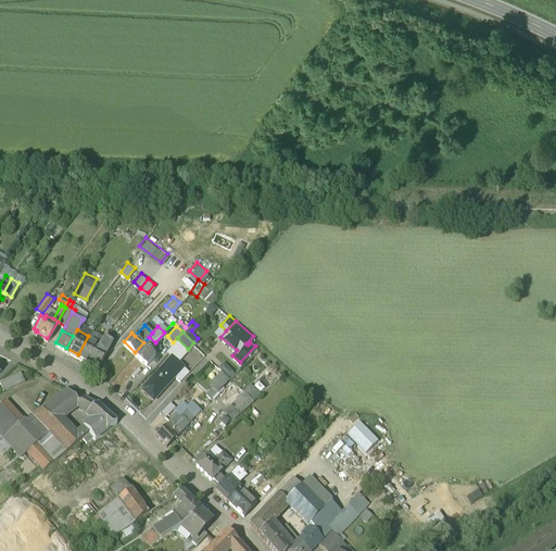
[(88,336),(78,354),(89,361),(99,341),(88,336)]
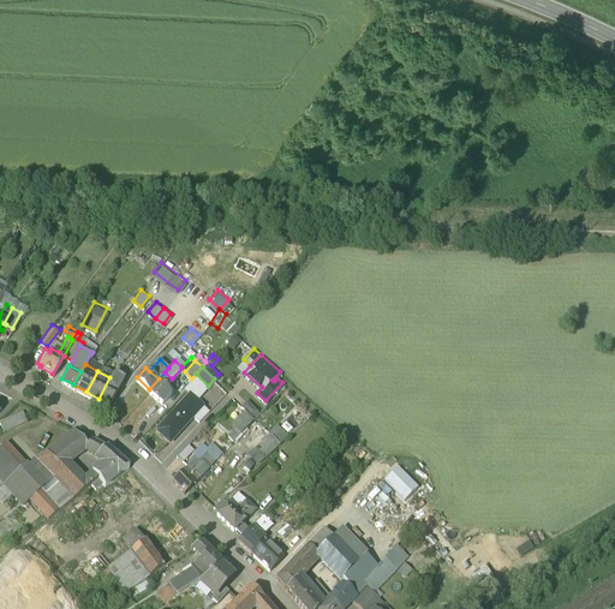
[(114,371),(111,378),(109,377),(99,399),(107,404),(123,376),(114,371)]
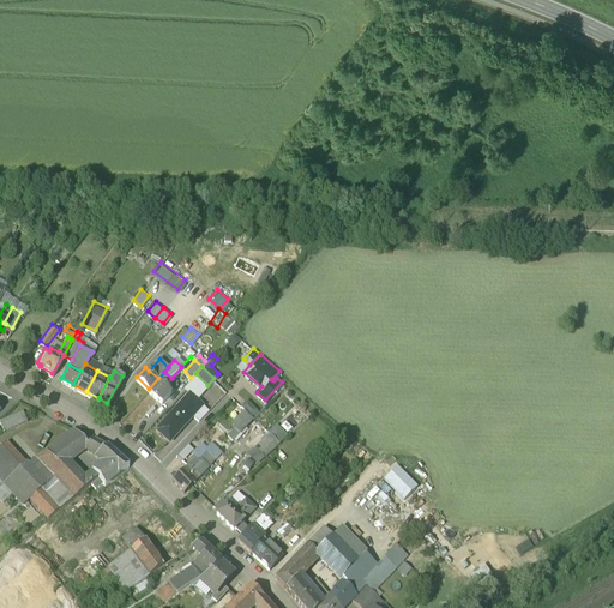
[(158,378),(149,389),(162,399),(170,390),(166,385),(170,379),(172,378),(164,372),(158,378)]
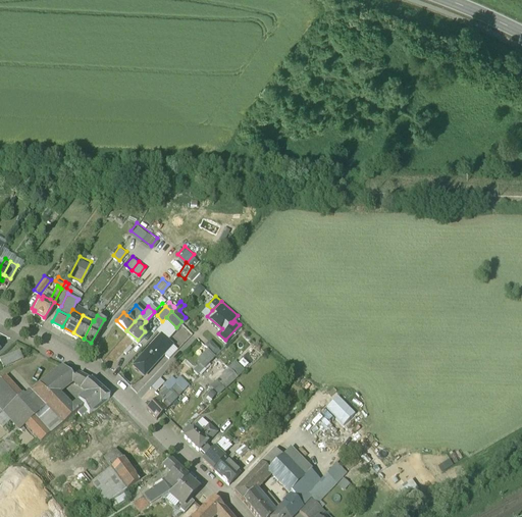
[(149,326),(145,322),(141,327),(145,331),(149,326)]
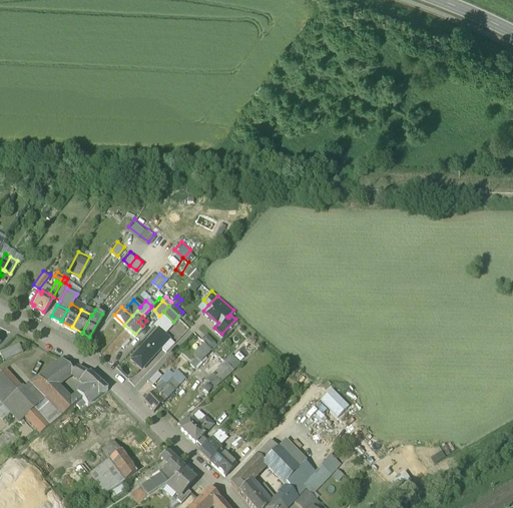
[(158,326),(130,357),(141,366),(168,336),(158,326)]
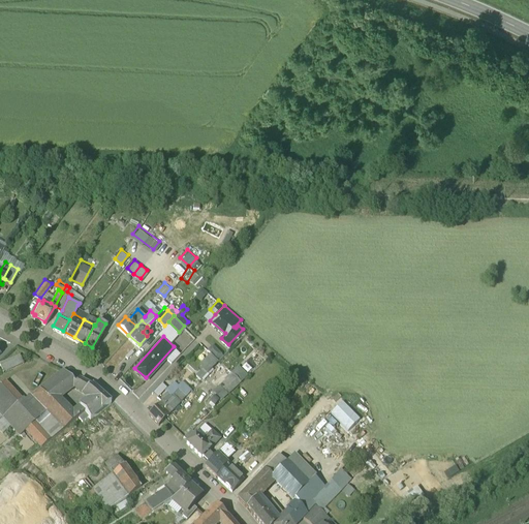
[(221,351),(212,343),(208,347),(216,356),(221,351)]
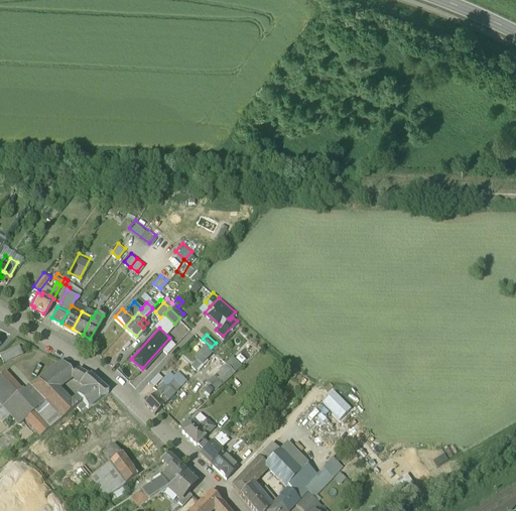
[(19,343),(0,351),(4,360),(23,351),(19,343)]
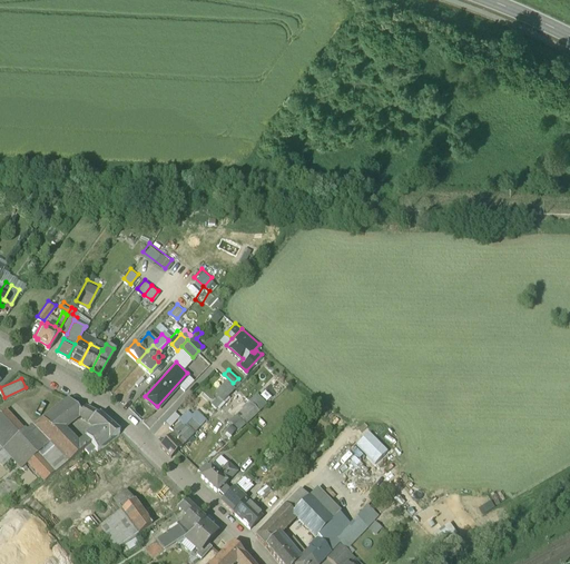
[(209,402),(216,407),(235,387),(226,378),(213,392),(216,395),(209,402)]
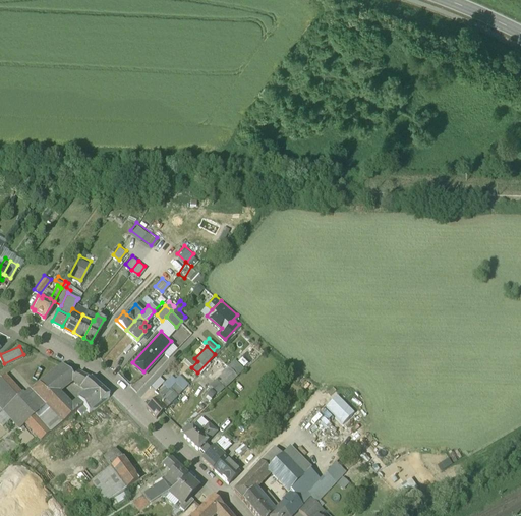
[(61,360),(39,380),(51,394),(56,390),(72,377),(73,373),(65,364),(61,360)]
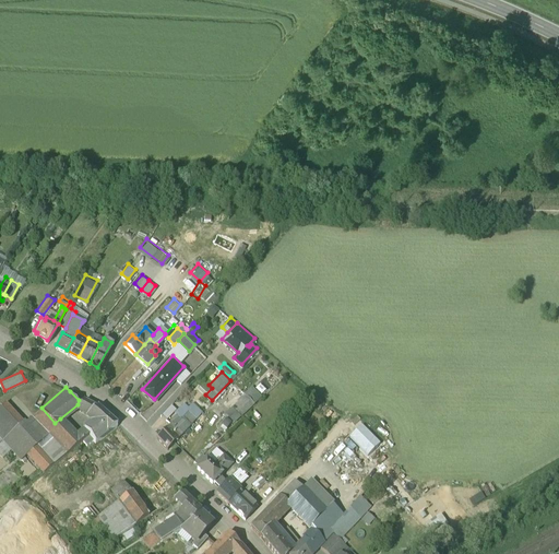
[(232,407),(240,416),(254,403),(245,393),(232,407)]
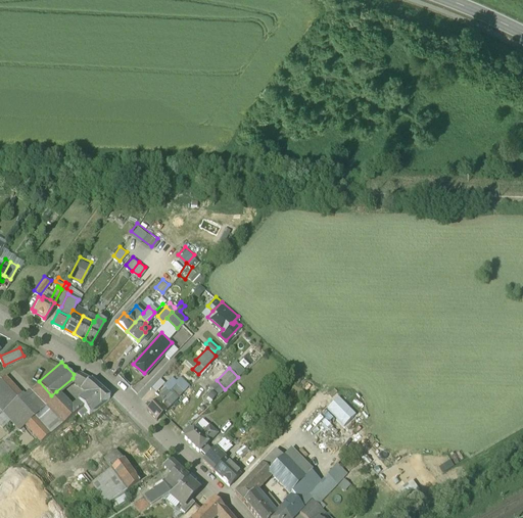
[(91,377),(79,371),(74,374),(73,378),(82,385),(91,377)]
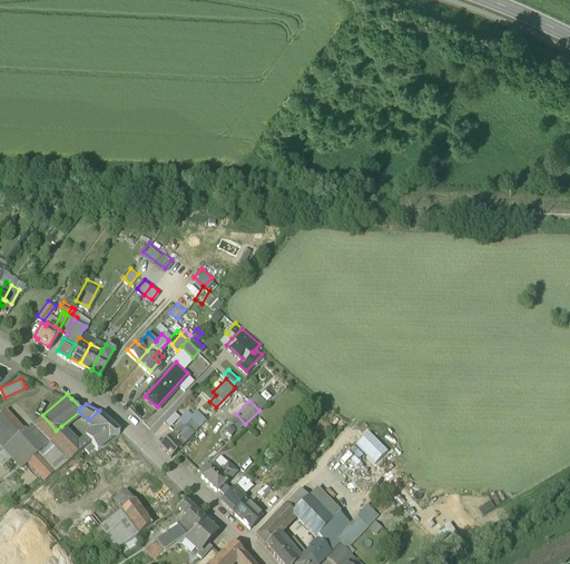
[(6,407),(0,412),(0,441),(3,444),(13,436),(3,426),(15,416),(6,407)]
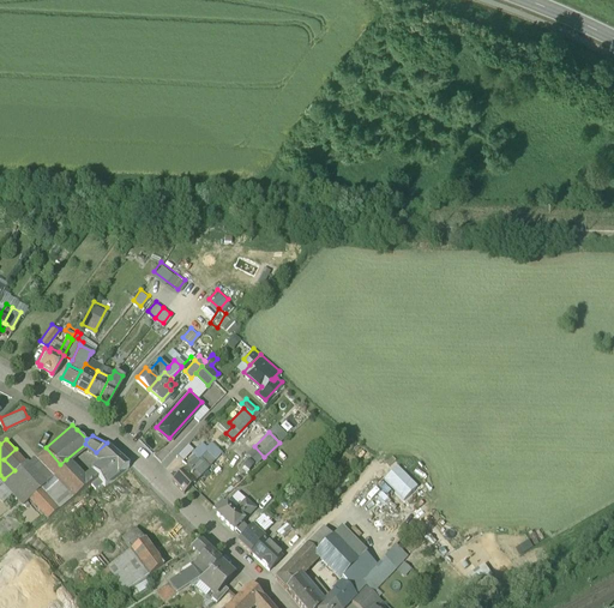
[(182,455),(191,446),(186,441),(178,450),(182,455)]
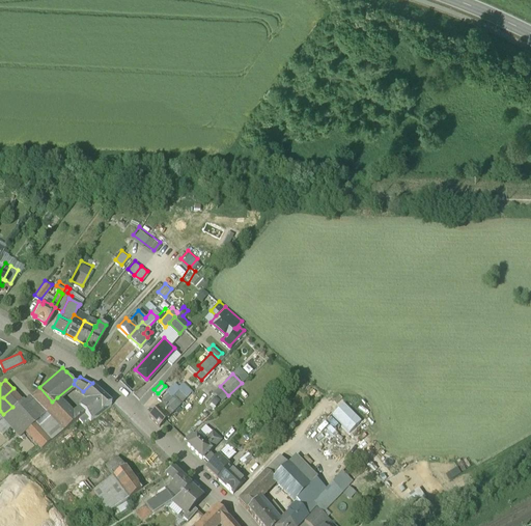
[(111,399),(92,383),(83,391),(89,396),(80,405),(85,411),(88,415),(89,417),(111,399)]
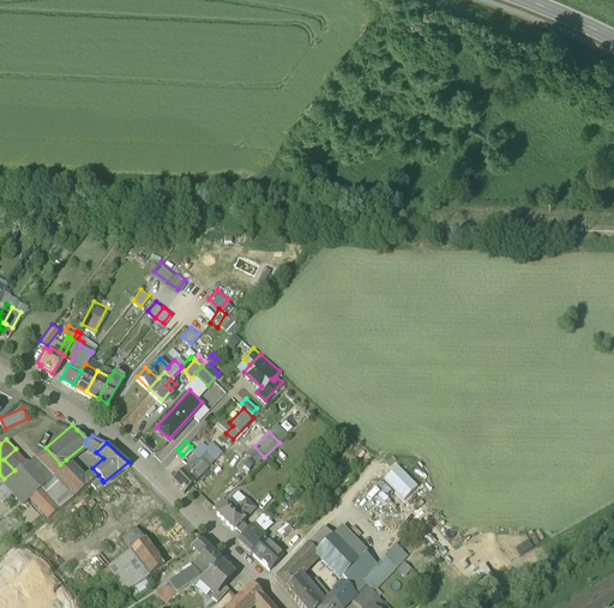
[(46,447),(35,456),(52,473),(60,464),(46,447)]
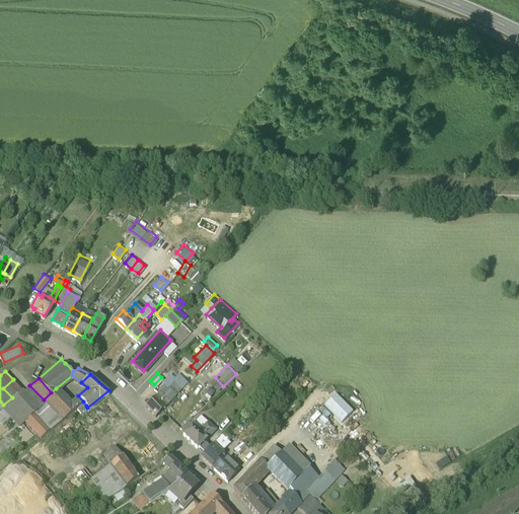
[(13,379),(3,388),(12,397),(16,393),(21,389),(21,388),(13,379)]
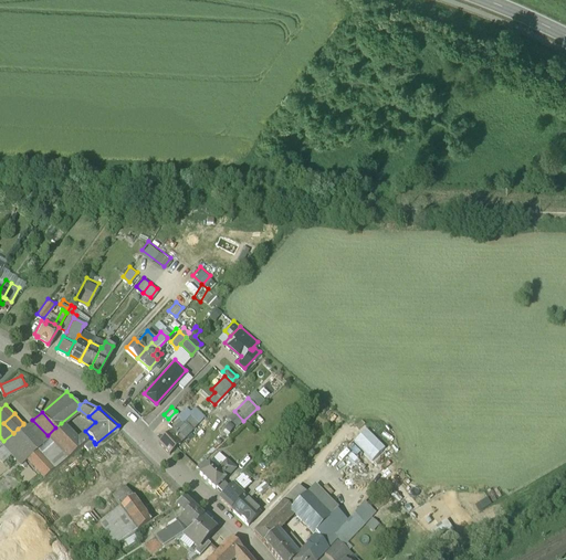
[(192,413),(188,419),(186,418),(184,421),(189,426),(191,428),(199,420),(192,413)]
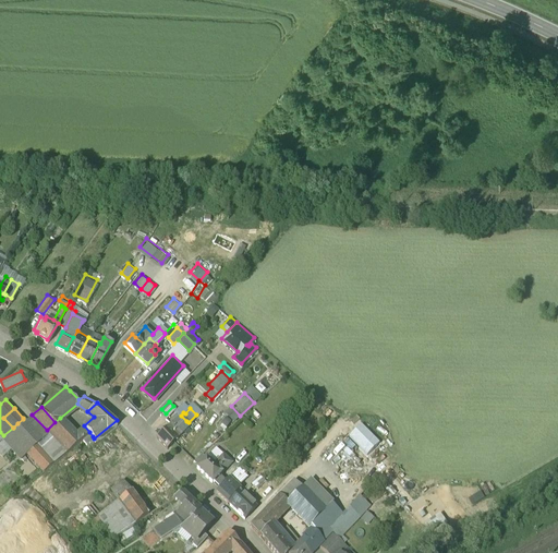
[(181,416),(178,412),(174,415),(184,423),(186,421),(181,416)]
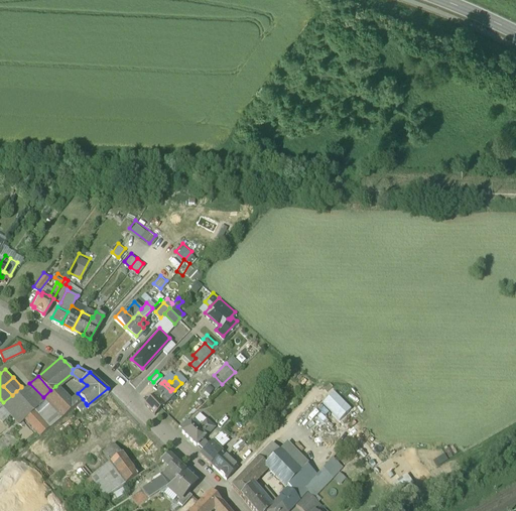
[(209,382),(202,387),(206,393),(213,388),(209,382)]
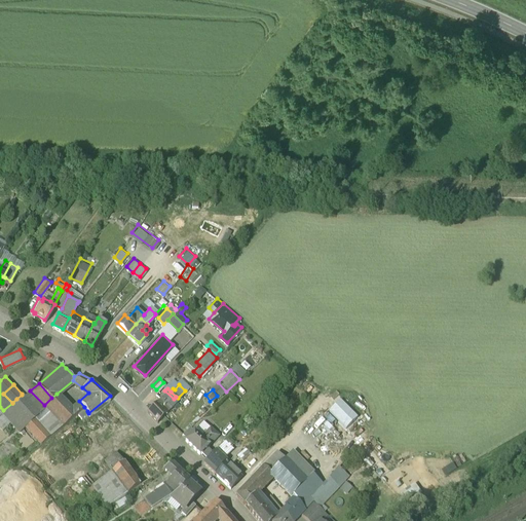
[(44,405),(30,391),(23,397),(22,395),(16,399),(25,407),(33,415),(37,421),(49,411),(44,405)]
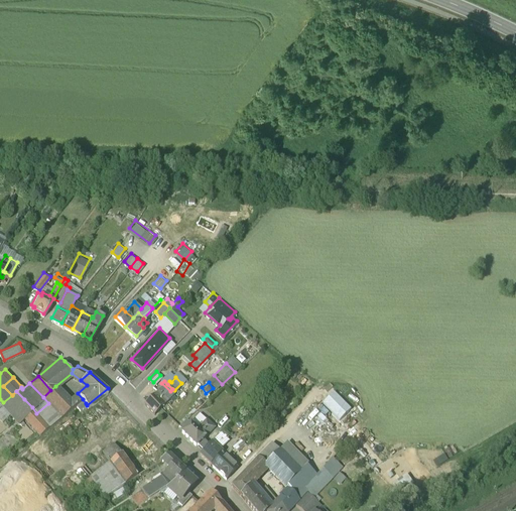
[(161,383),(145,400),(154,411),(163,402),(171,393),(170,391),(161,383)]
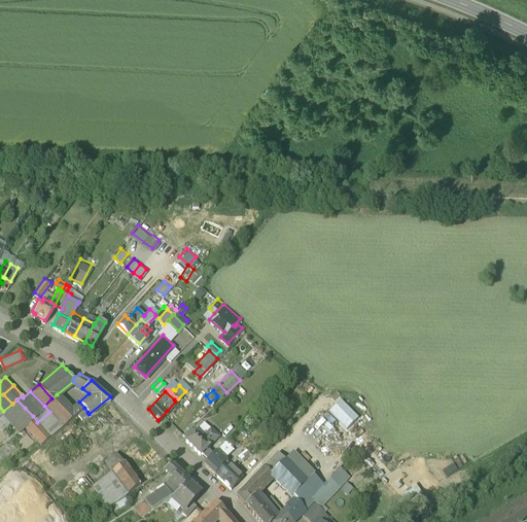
[(72,411),(57,394),(51,398),(44,406),(49,412),(63,425),(75,414),(72,411)]
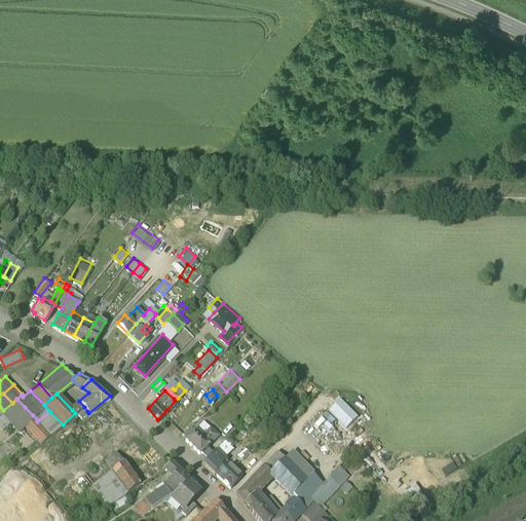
[(3,410),(0,412),(0,424),(2,426),(25,407),(16,399),(12,403),(3,410)]
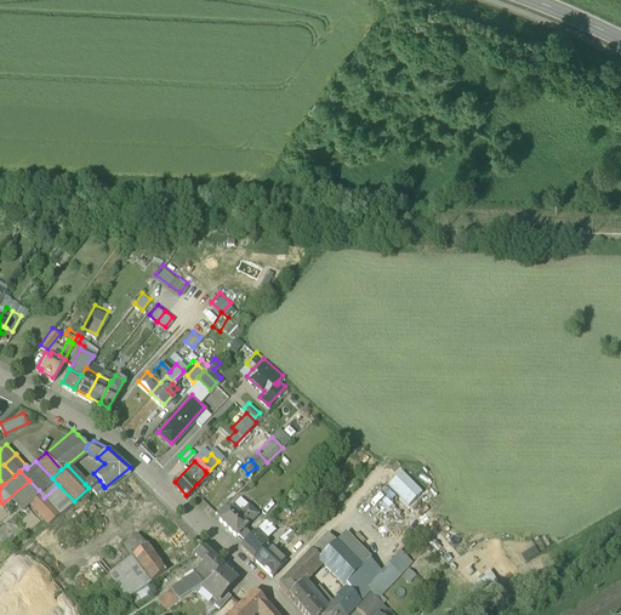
[(93,473),(85,484),(89,488),(92,485),(100,480),(93,473)]
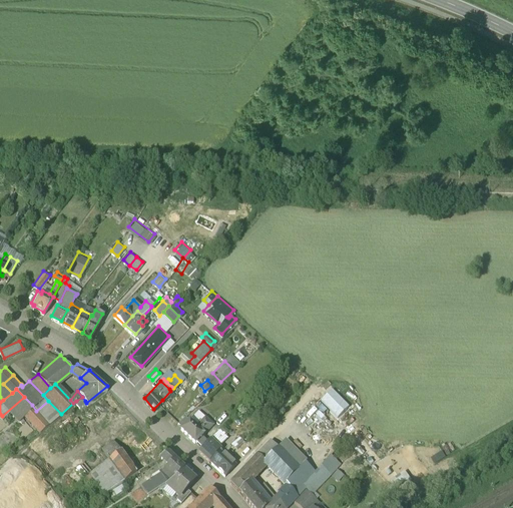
[(82,397),(76,401),(79,406),(85,401),(82,397)]
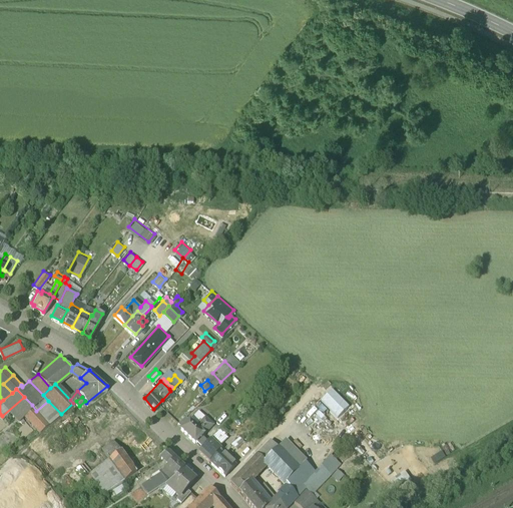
[(61,414),(48,401),(36,411),(32,405),(24,413),(40,430),(61,414)]
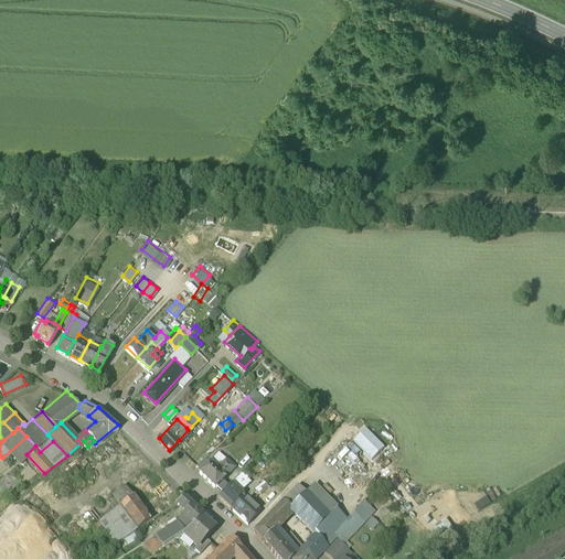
[(209,459),(208,459),(216,466),(226,455),(219,448),(209,459)]
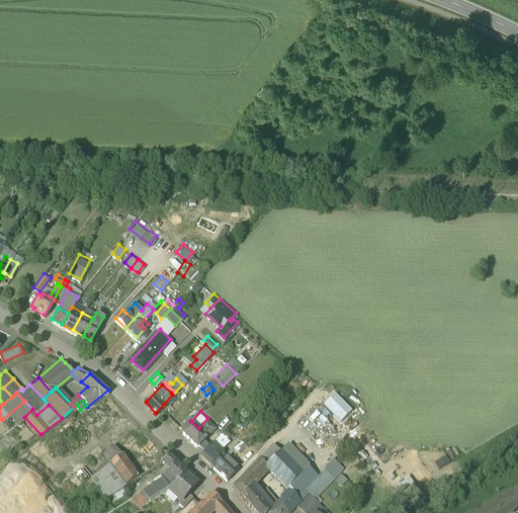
[(187,417),(180,424),(184,428),(190,421),(191,421),(187,417)]
